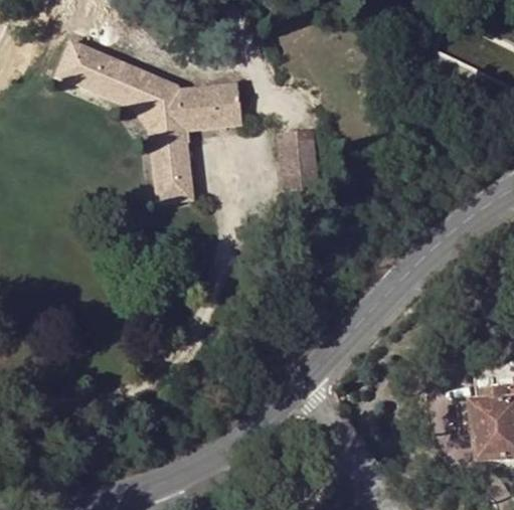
[(183,128),(230,123),(229,111),(240,110),(236,81),(179,88),(177,83),(70,39),(55,72),(133,106),(148,129),(156,200),(191,196),(183,128)]
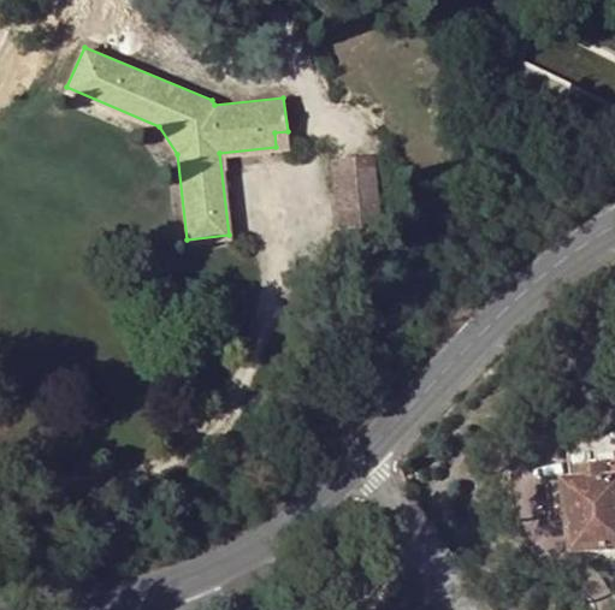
[(275,132),(276,147),(289,146),(288,131),(275,132)]
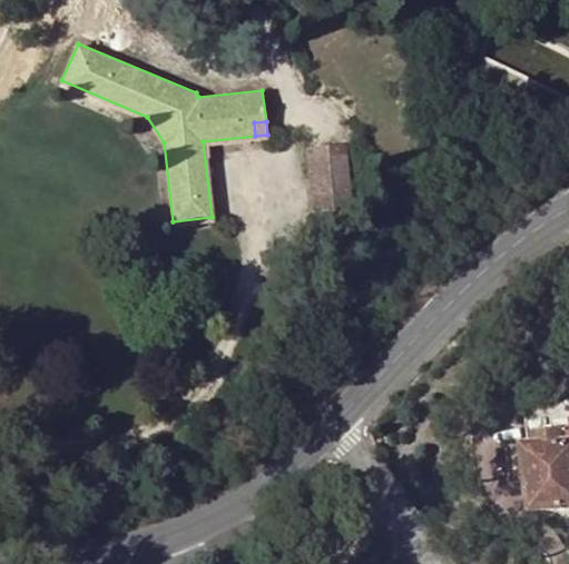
[(308,144),(310,154),(330,151),(329,141),(308,144)]
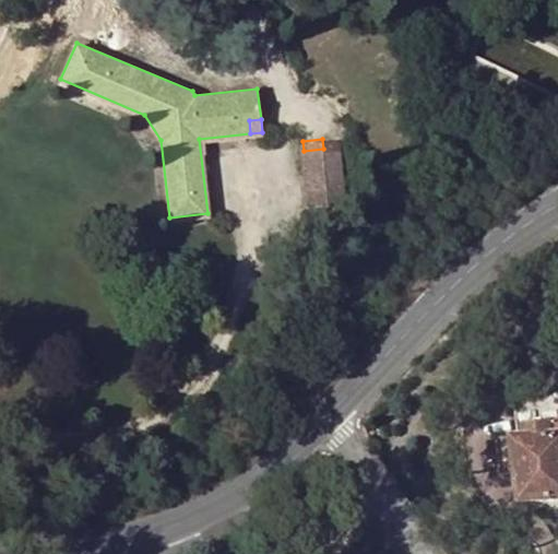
[(323,149),(304,151),(308,202),(344,198),(340,146),(323,149)]
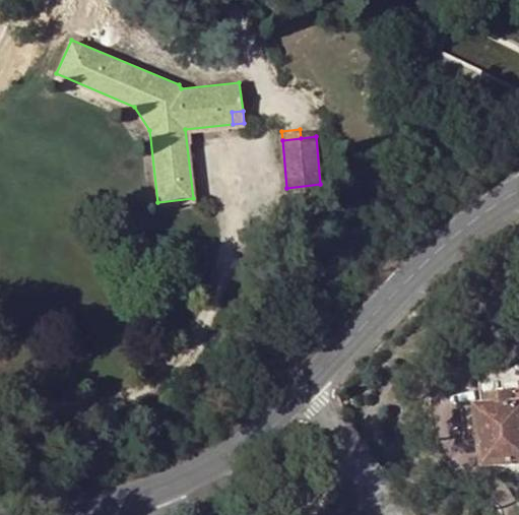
[(487,402),(474,403),(479,437),(481,464),(518,459),(518,397),(515,398),(514,386),(484,388),(487,402)]
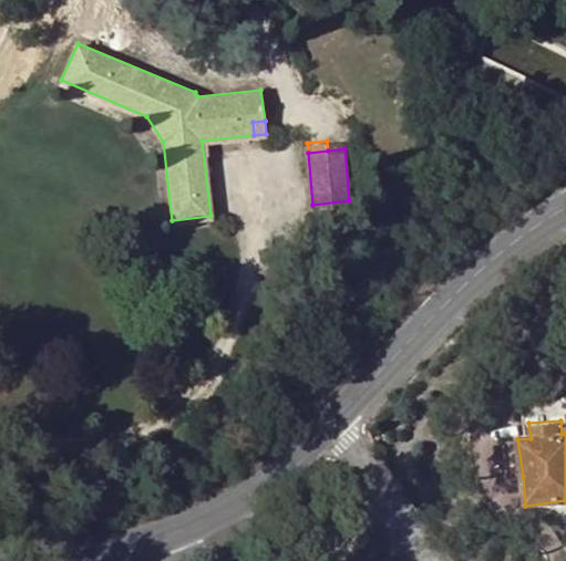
[(523,476),(517,439),(503,440),(507,478),(523,476)]
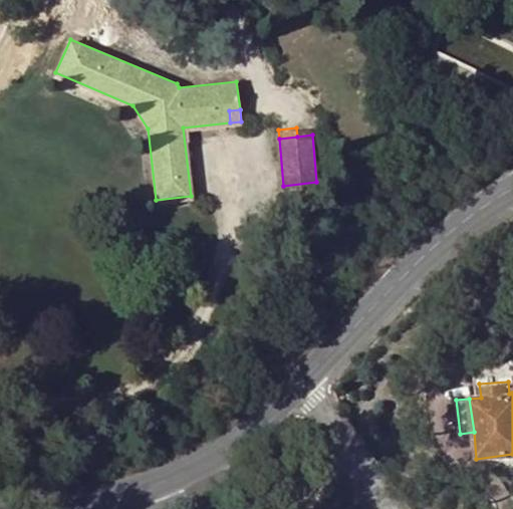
All buildings are outlined.
